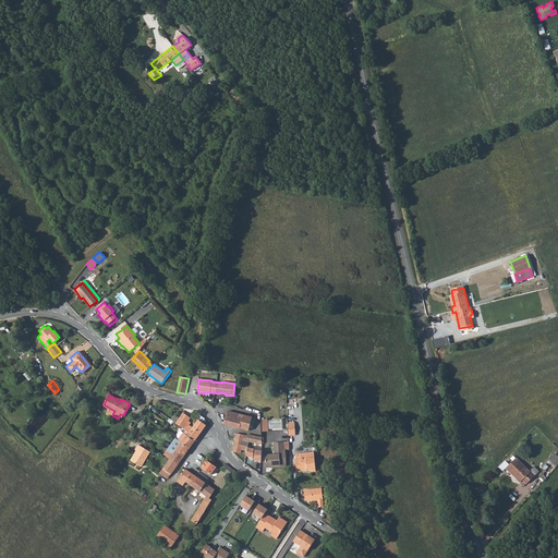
[(228,411),(227,414),(225,424),(246,429),(249,416),(228,411)]
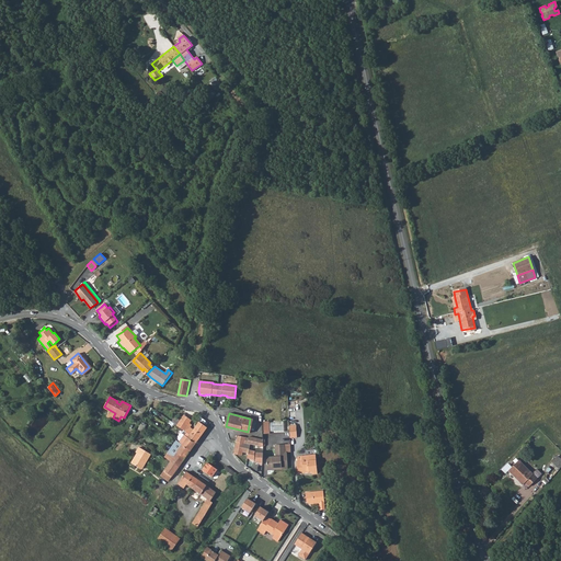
[(187,433),(189,433),(189,435),(190,436),(189,438),(196,444),(207,427),(199,423),(194,431),(191,427),(192,425),(190,424),(192,421),(184,415),(178,425),(178,426),(185,431),(187,433)]
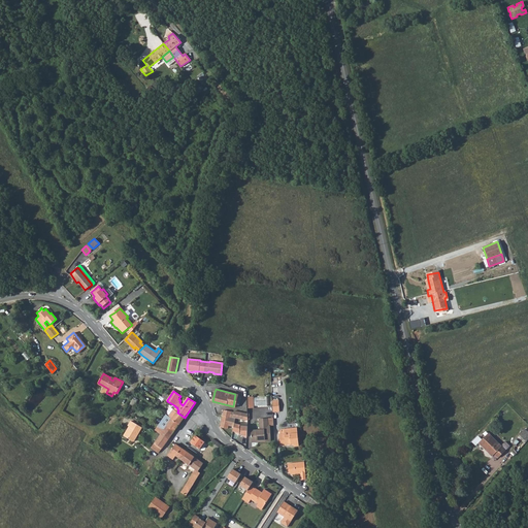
[(172,409),(168,416),(172,419),(179,425),(185,418),(177,413),(174,410),(172,409)]
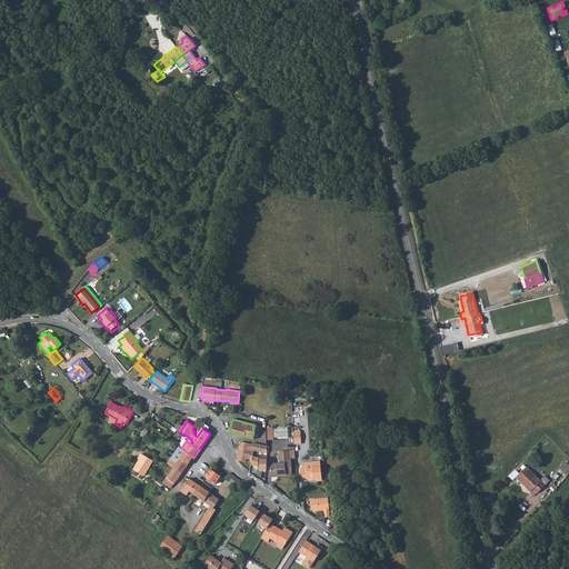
[(259,446),(258,452),(267,455),(267,446),(259,445),(259,446)]
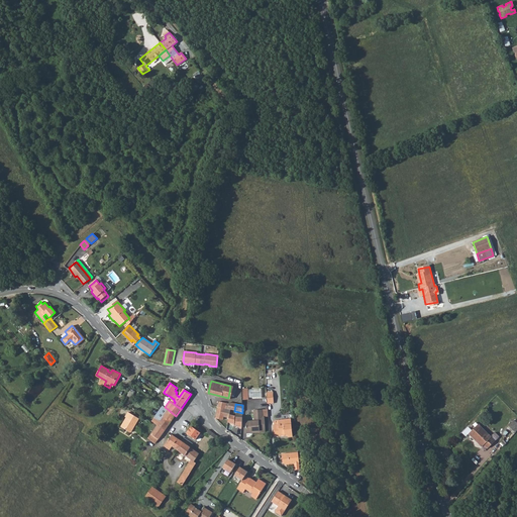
[(229,410),(225,409),(218,407),(216,418),(223,419),(223,415),(228,416),(229,410)]
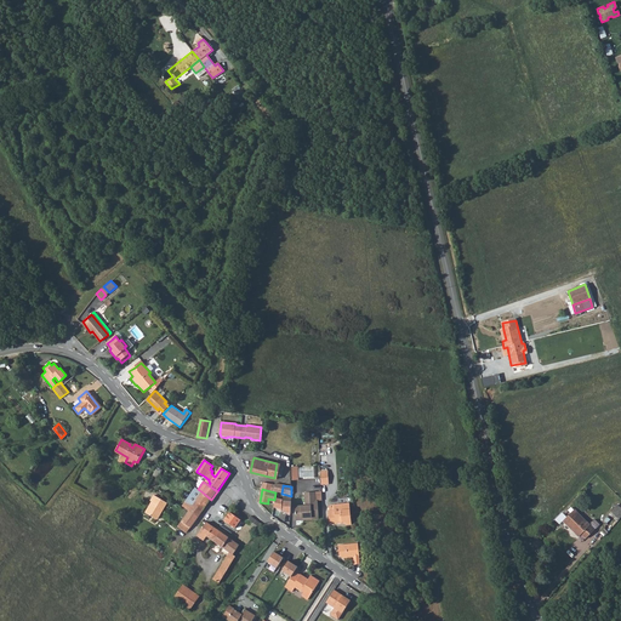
[(203,493),(189,511),(198,518),(211,500),(203,493)]
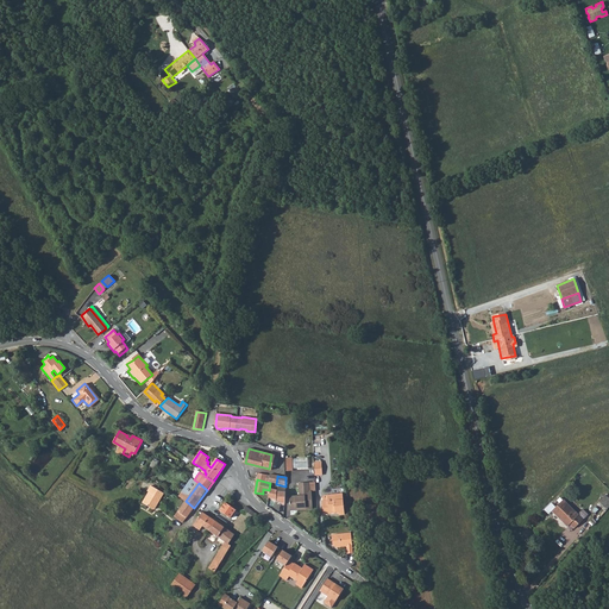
[(308,483),(300,484),(300,496),(289,497),(290,509),(307,508),(307,509),(313,509),(312,491),(309,491),(308,483)]
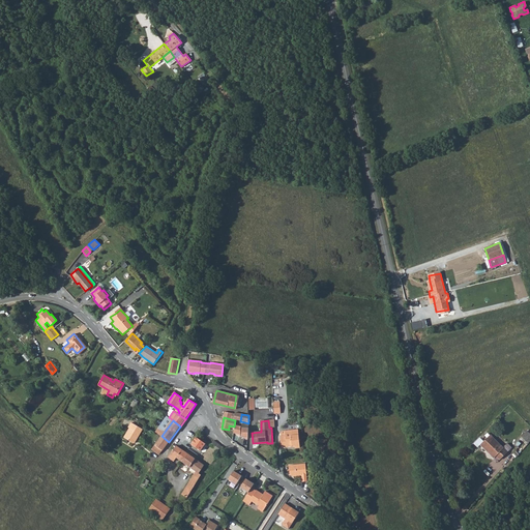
[(142,430),(131,422),(128,427),(130,428),(124,437),(134,442),(142,430)]
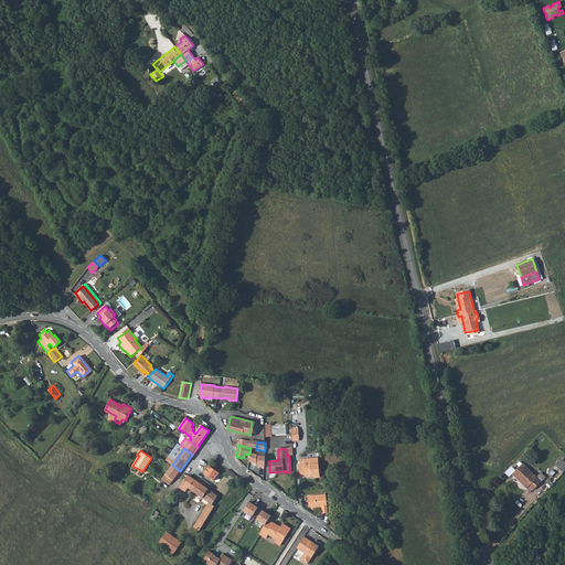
[(318,457),(304,458),(304,462),(299,464),(299,477),(310,476),(310,475),(313,473),(315,477),(319,476),(319,466),(318,457)]
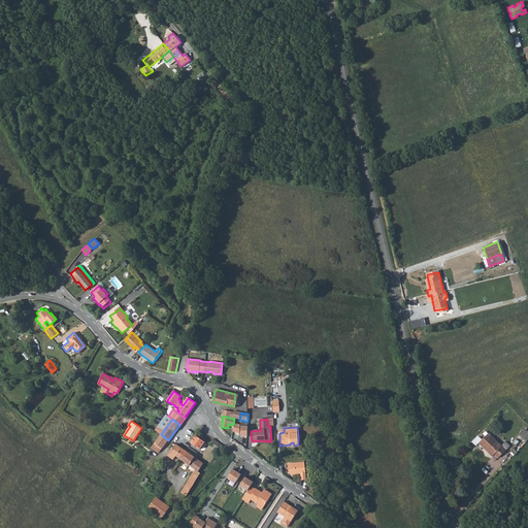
[(505,451),(488,433),(485,436),(477,443),(486,452),(487,451),(492,456),(494,454),(498,458),(505,451)]
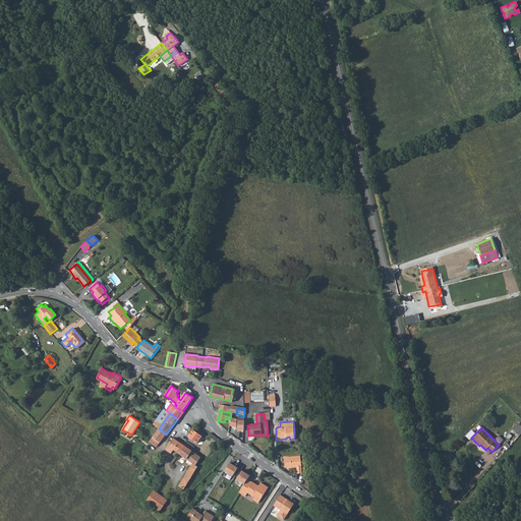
[(157,448),(166,435),(159,428),(150,443),(157,448)]
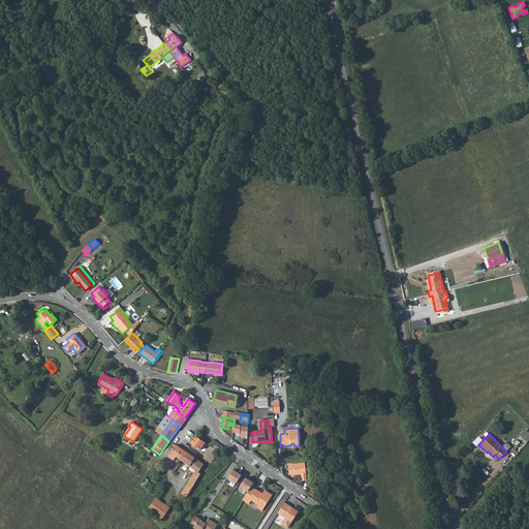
[(214,448),(219,452),(222,446),(214,440),(211,444),(214,447),(214,448)]
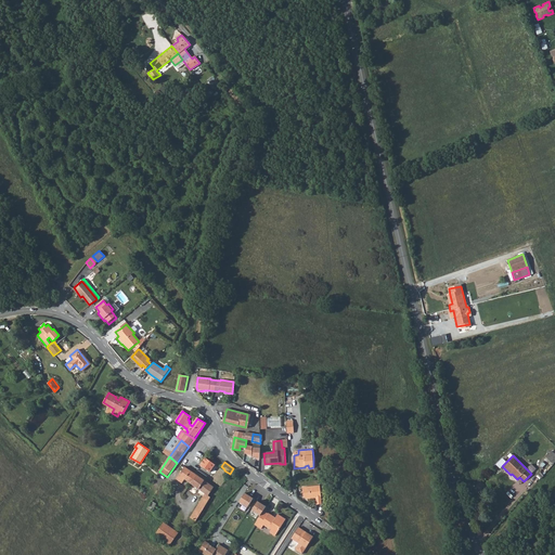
[(185,479),(192,485),(198,476),(195,474),(191,472),(184,467),(177,479),(183,483),(185,479)]
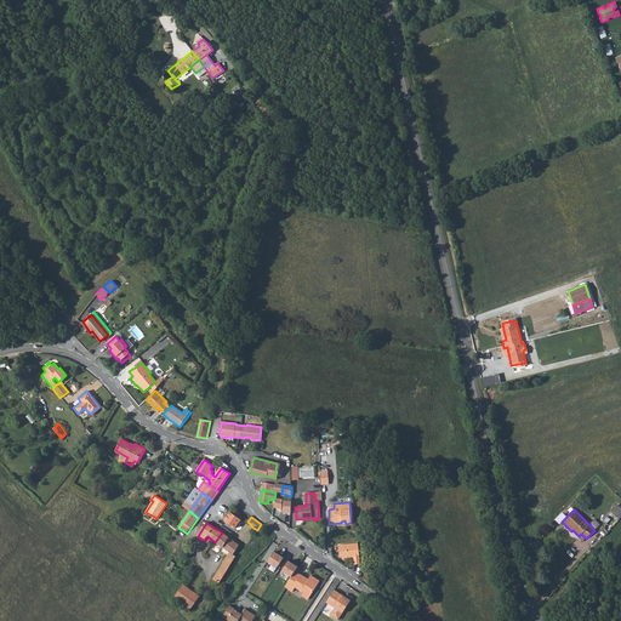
[(214,579),(220,582),(235,557),(233,554),(239,546),(222,533),(215,542),(229,552),(214,579)]
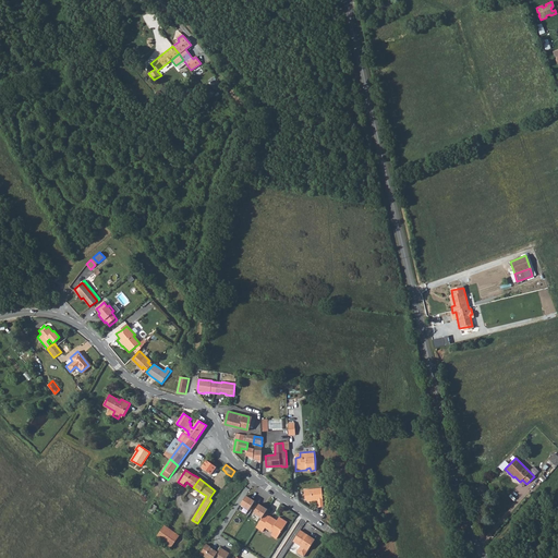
[(304,489),(305,500),(307,500),(307,502),(317,501),(318,508),(324,507),(322,488),(304,489)]
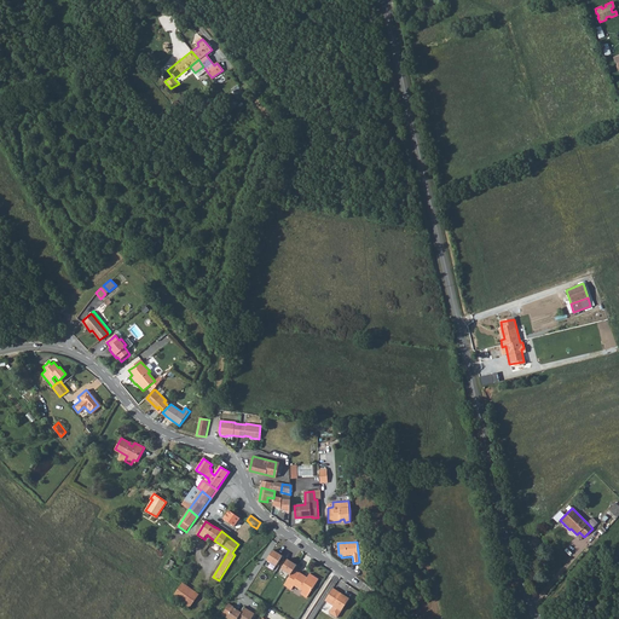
[(244,548),(238,544),(232,553),(235,555),(237,556),(244,548)]
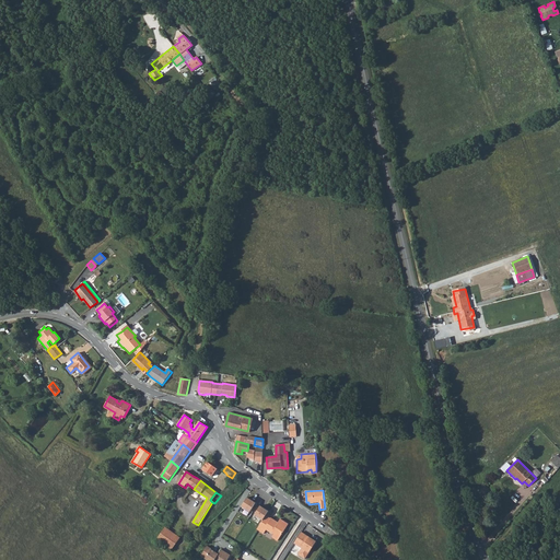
[(245,508),(248,511),(254,502),(251,500),(245,508)]
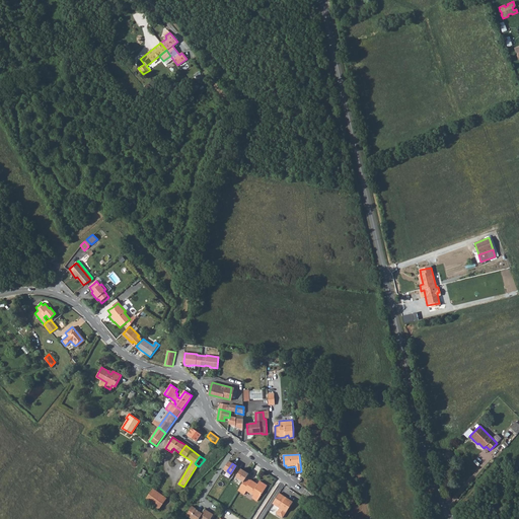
[(245,472),(235,465),(230,473),(240,479),(245,472)]
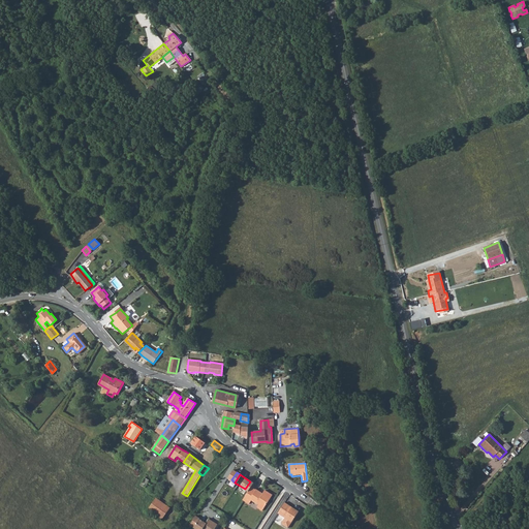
[(256,489),(252,486),(243,499),(249,503),(252,499),(259,504),(258,505),(258,507),(262,510),(273,494),(266,489),(263,493),(262,493),(260,492),(261,491),(257,488),(256,489)]
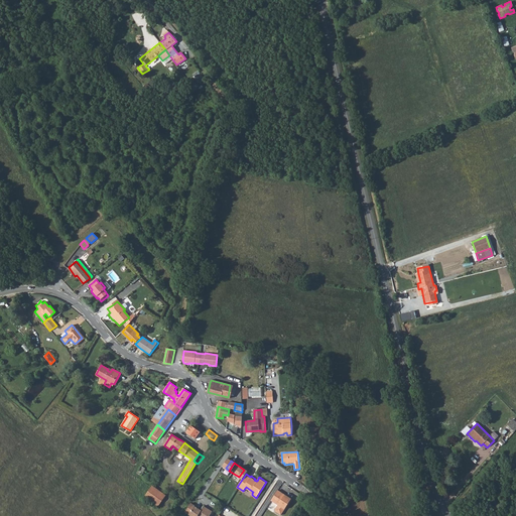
[(165,495),(152,486),(145,497),(158,505),(165,495)]
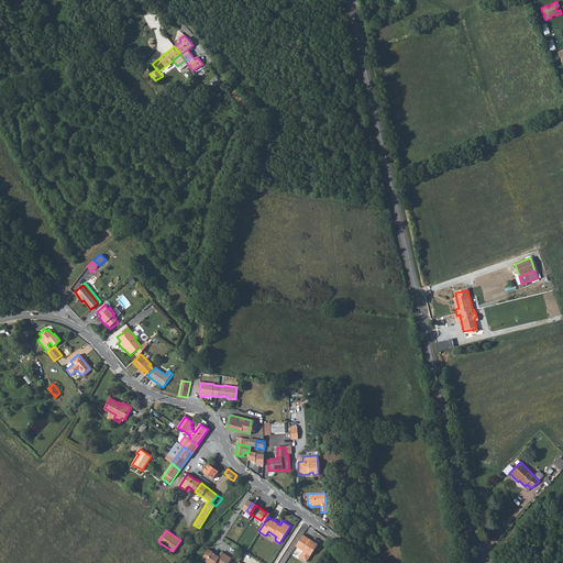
[(308,538),(304,534),(296,545),(304,551),(299,558),(306,562),(318,544),(311,540),(310,541),(308,539),(308,538)]
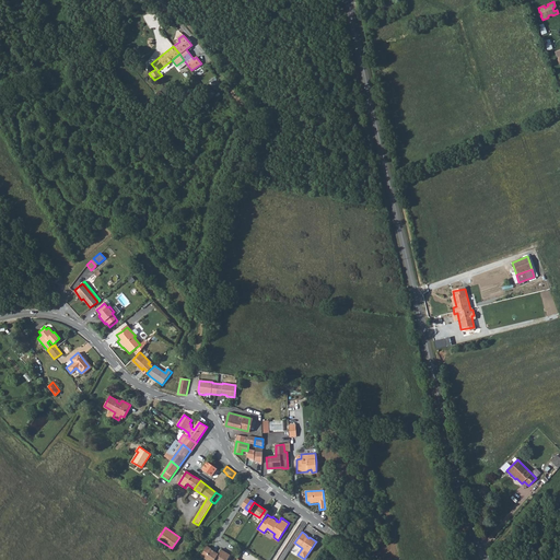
[(205,547),(198,557),(202,559),(201,559),(225,559),(228,557),(219,551),(216,556),(209,551),(209,550),(205,547)]
